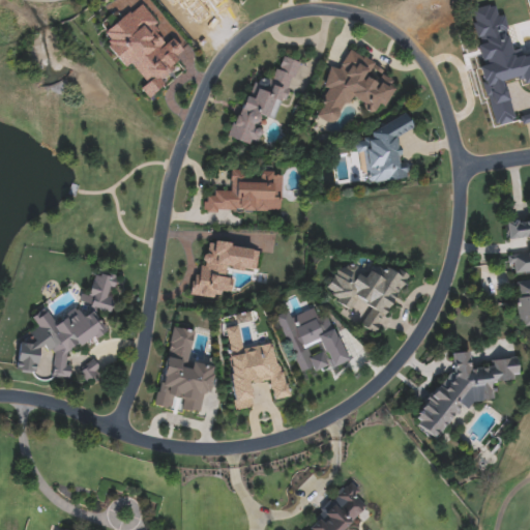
[(199,29),(214,19),(204,5),(210,0),(215,0),(217,4),(224,0),(163,0),(170,10),(177,5),(187,13),(199,29)]
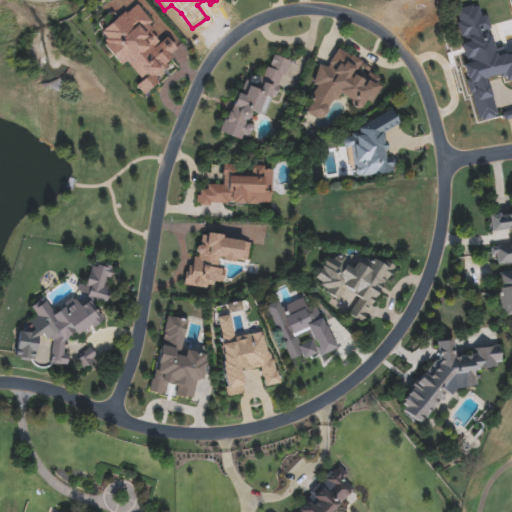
[(142,97),(177,48),(165,35),(159,42),(152,21),(137,4),(100,31),(106,53),(115,65),(125,61),(142,77),(133,84),(142,97)]
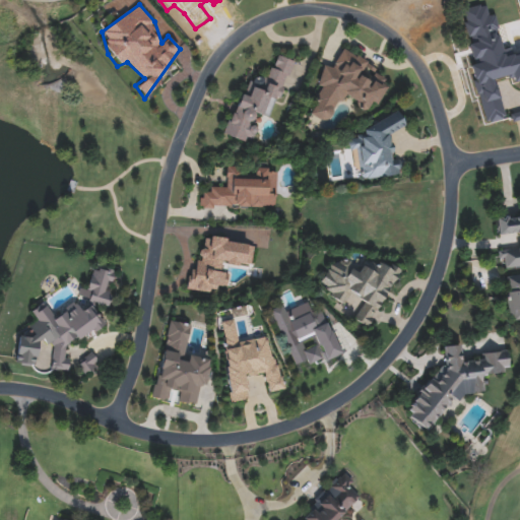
[(484,122),(498,119),(486,79),(500,75),(518,84),(519,90),(519,53),(506,57),(505,51),(497,54),(483,6),(455,14),(484,122)]
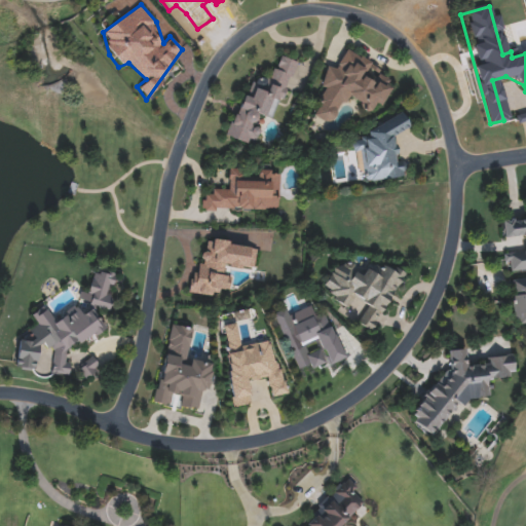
[(370,63),(369,74),(371,75),(374,76),(392,86),(379,111),(358,107),(347,103),(342,102),(330,125),(313,117),(314,114),(316,109),(322,81),(324,77),(326,66),(337,68),(346,49),(370,63)]
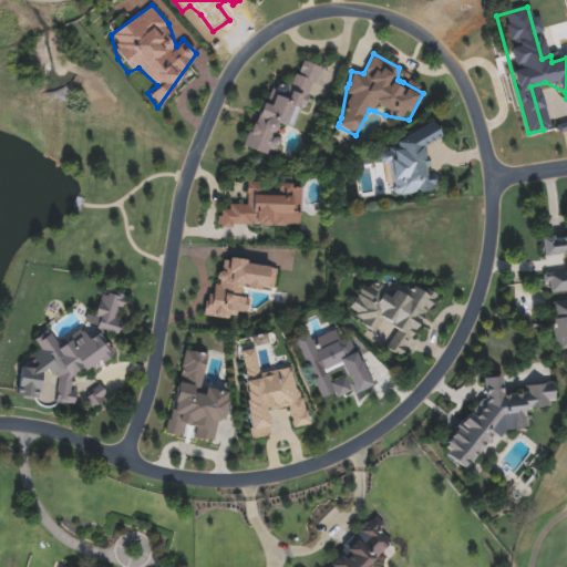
[(302,112),(294,109),(286,130),(277,126),(265,156),(244,148),(270,80),(289,88),(300,60),(319,68),(302,112)]
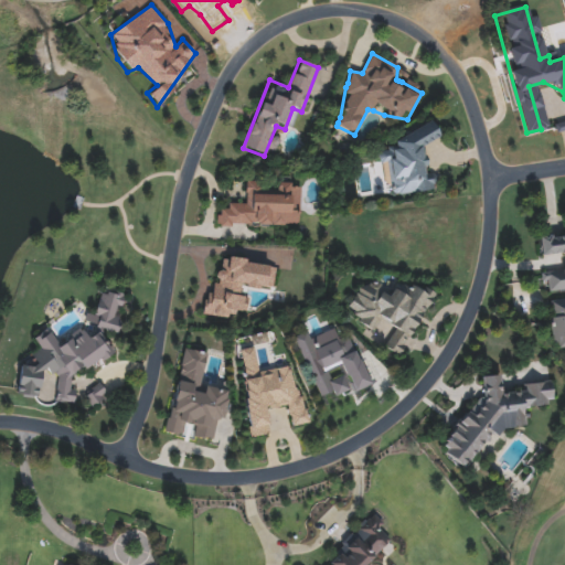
[(382,174),(379,148),(433,124),(439,139),(423,147),(424,160),(435,182),(435,190),(392,196),(382,174)]
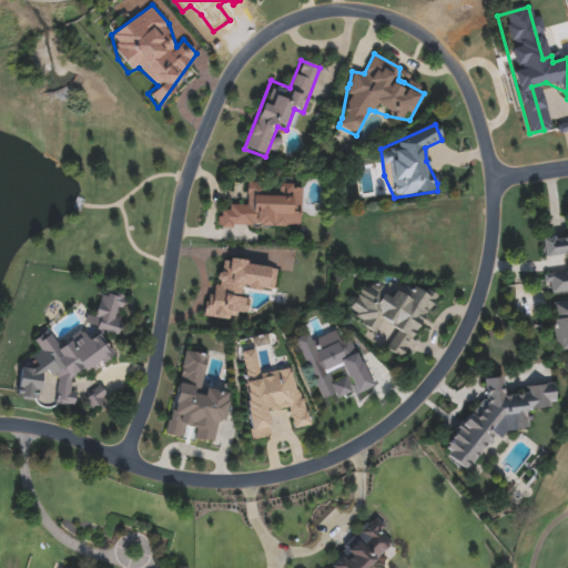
[(217,229),(217,205),(243,205),(244,182),(267,182),(267,192),(279,192),(279,184),(300,184),(300,229),(217,229)]
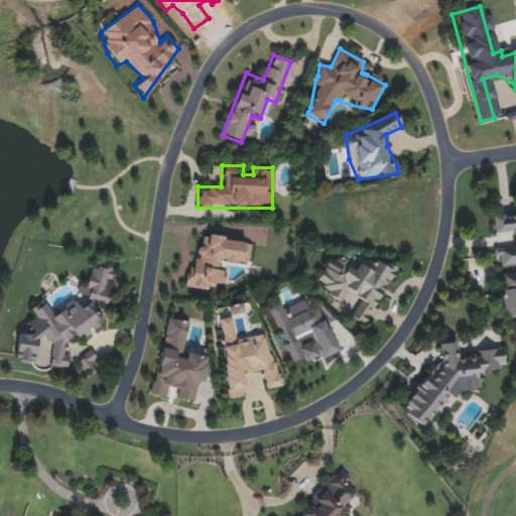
[(515,265),(498,268),(496,249),(515,246),(515,233),(494,236),(492,216),(515,212),(515,265)]
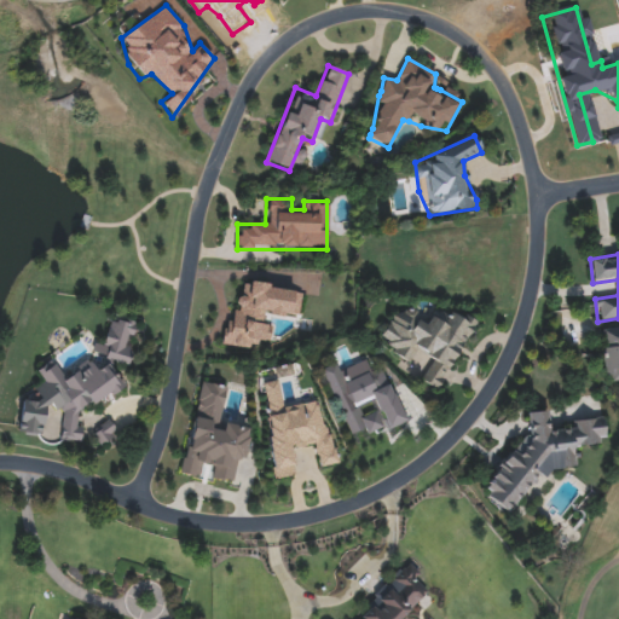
[(296,320),(271,316),(266,341),(256,339),(254,351),(226,345),(239,279),(302,293),(296,320)]
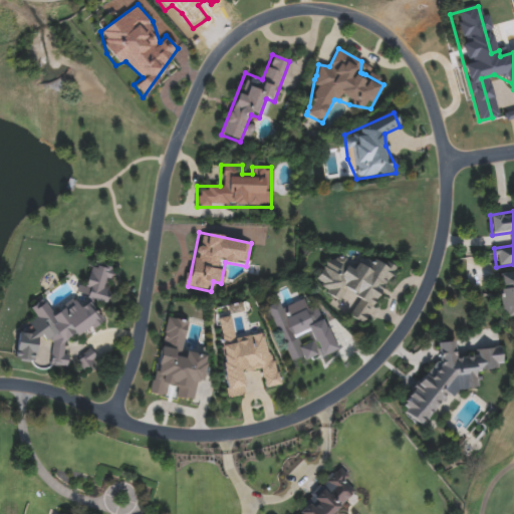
[(393,268),(364,325),(350,317),(359,299),(344,292),(340,300),(313,286),(329,255),(354,267),(362,253),(393,268)]
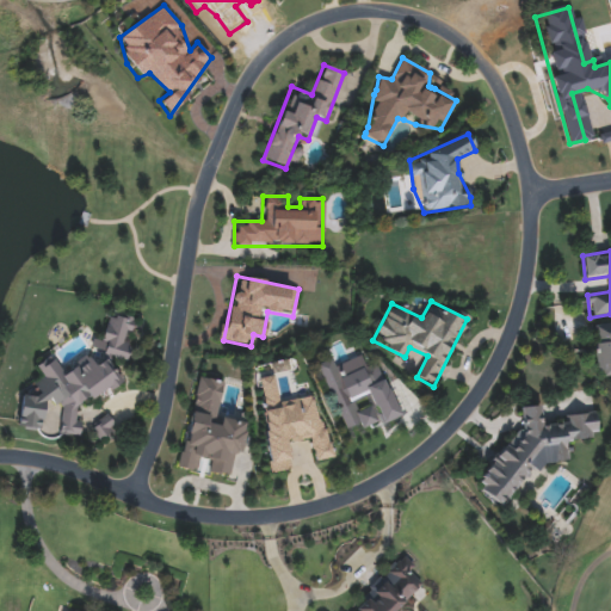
[(38,369),(45,365),(65,369),(85,359),(97,362),(99,360),(109,316),(134,321),(124,362),(107,358),(122,384),(91,400),(79,397),(75,418),(80,427),(78,438),(57,433),(62,408),(45,405),(43,406),(38,431),(16,426),(22,399),(34,393),(38,369)]
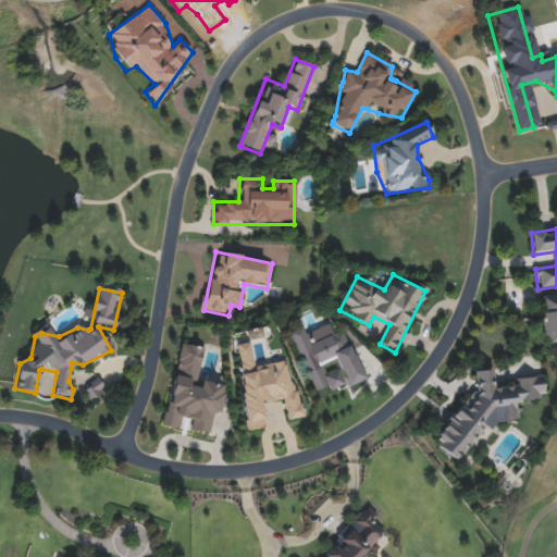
[(540,297),(556,295),(556,342),(544,344),(540,297)]
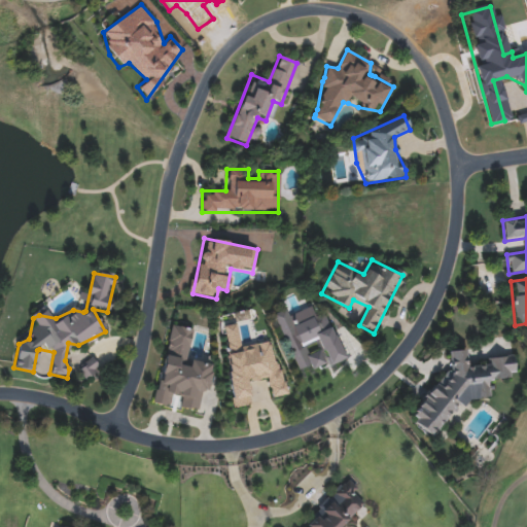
[(272,316),(286,310),(289,317),(310,308),(313,316),(324,311),(345,357),(300,377),(272,316)]
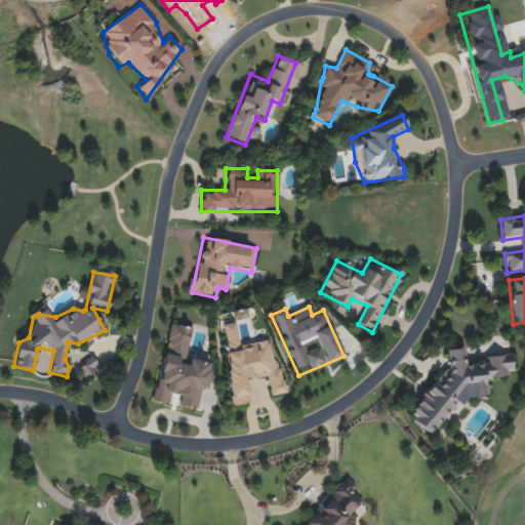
[(233,404),(224,326),(233,322),(238,346),(264,338),(288,393),(271,397),(264,376),(248,381),(250,402),(233,404)]
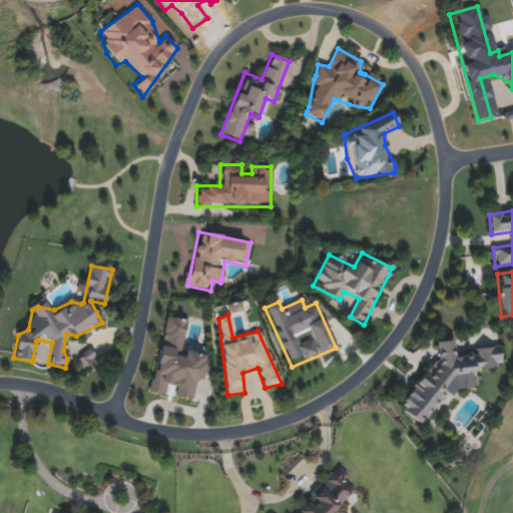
[(150,392),(163,317),(186,321),(180,352),(203,356),(195,401),(174,397),(176,388),(159,385),(158,394),(150,392)]
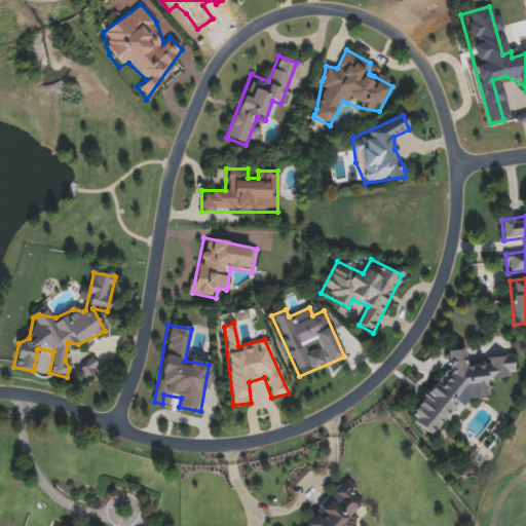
[(515,378),(487,380),(488,398),(467,399),(463,406),(453,407),(434,437),(409,420),(448,361),(448,350),(464,349),(466,366),(483,365),(488,358),(513,355),(515,378)]
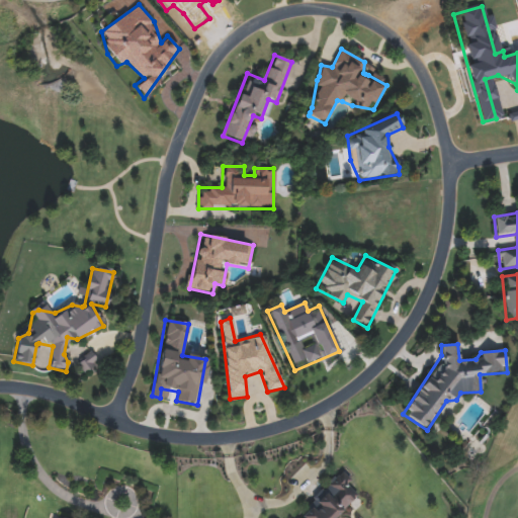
[(99,361),(85,374),(76,364),(89,352),(99,361)]
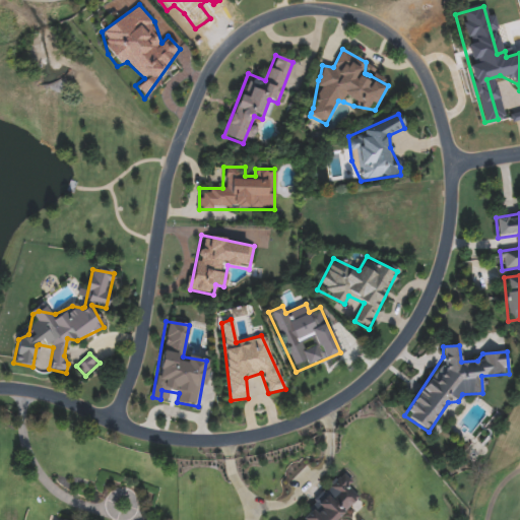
[(365,501),(342,519),(295,519),(343,477),(365,501)]
